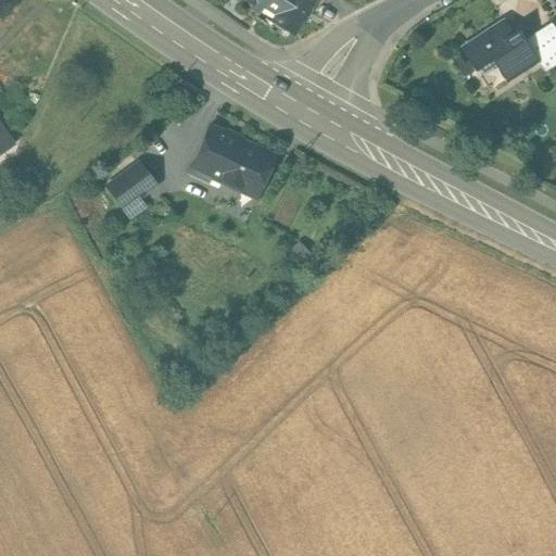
[(240,0),(260,13),(265,5),(267,0),(240,0)]
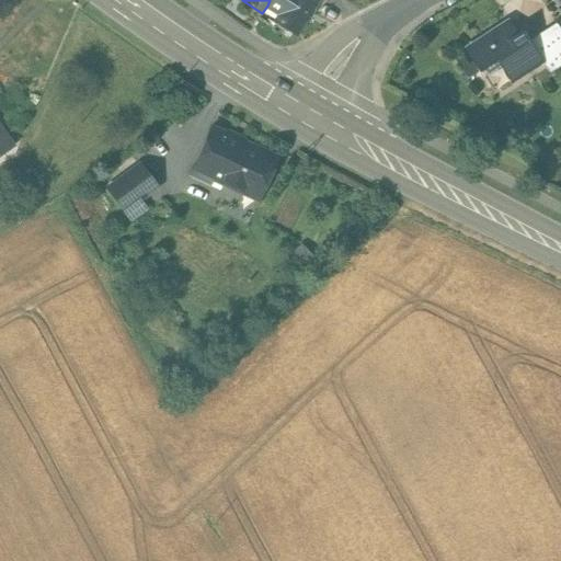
[(270,0),(267,6),(282,14),(276,22),(296,35),(318,0),(270,0)]
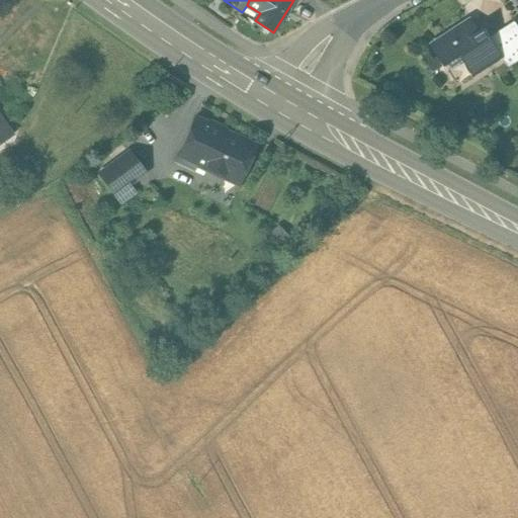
[(479,32),(470,20),(430,47),(446,72),(462,62),(472,77),(501,58),(489,38),(490,37),(484,29),(479,32)]
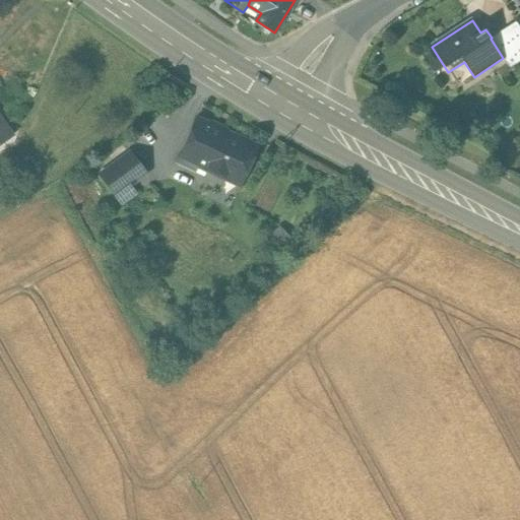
[(492,38),(491,39),(503,58),(509,68),(519,61),(519,28),(516,22),(492,38)]
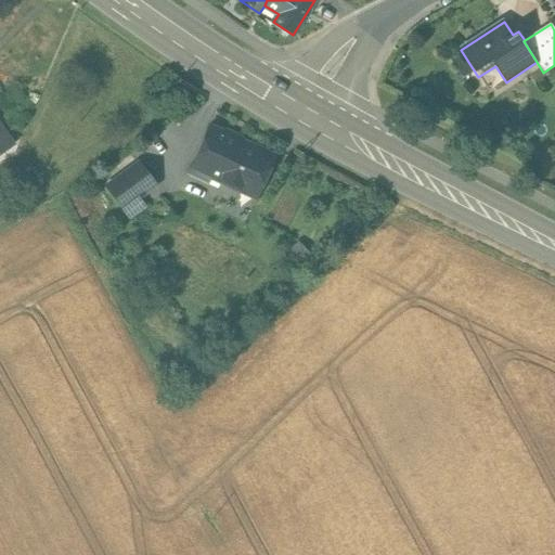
[(0,154),(13,146),(0,126),(0,154)]
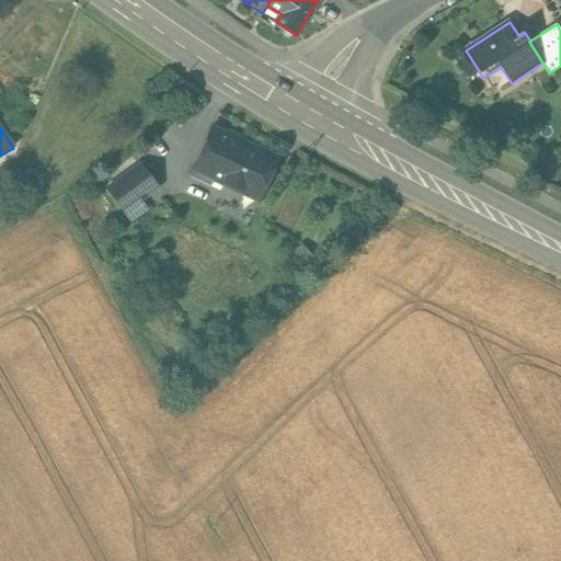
[(278,158),(213,128),(192,175),(212,184),(214,179),(259,201),(278,158)]
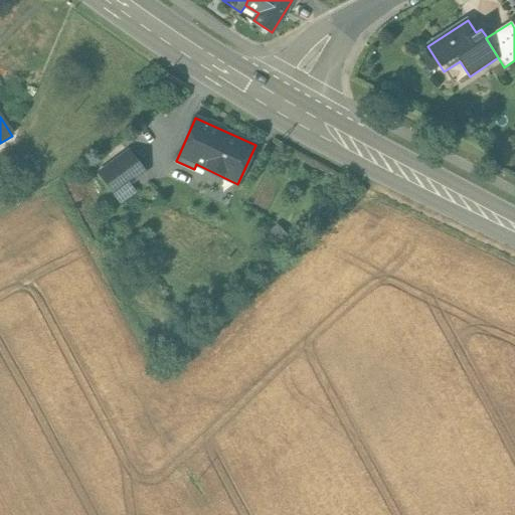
[(130,152),(100,174),(115,193),(144,172),(130,152)]
